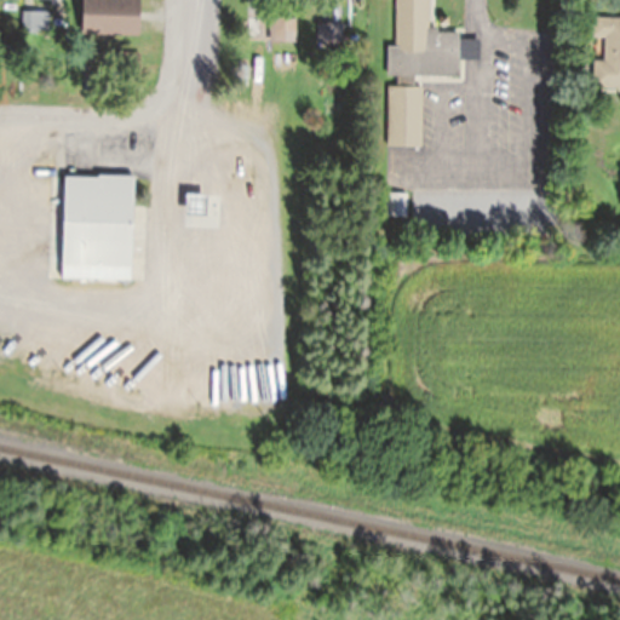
[(80,0),(80,35),(138,36),(138,0),(80,0)]
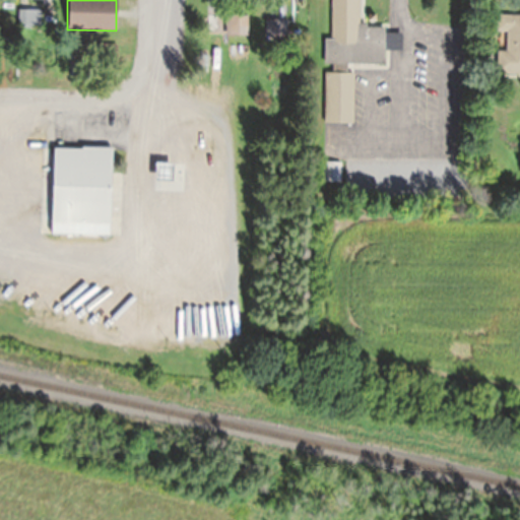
[(317,215),(318,75),(319,0),(508,0),(506,231),(317,215)]
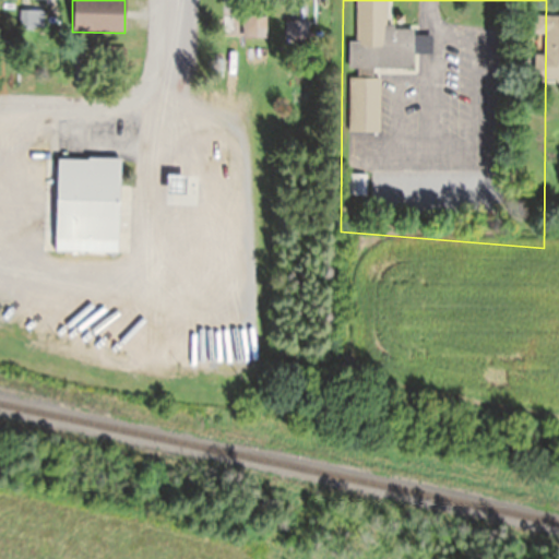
[(31,12),(22,12),(22,25),(31,25),(31,12)]
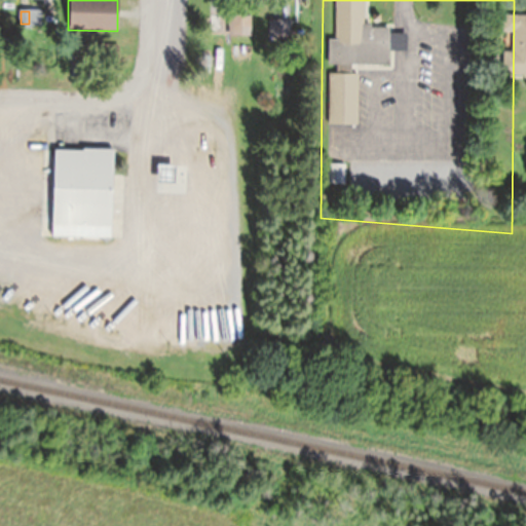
[(525,15),(503,15),(502,34),(511,35),(511,52),(502,52),(501,75),(525,76),(525,15)]
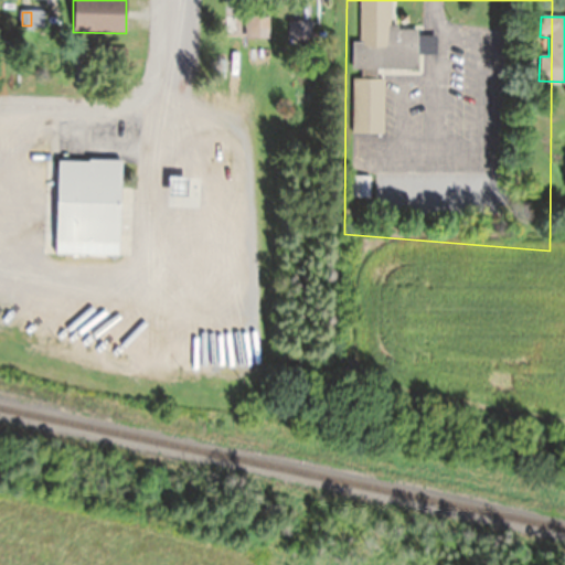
[(55,255),(119,256),(121,161),(57,159),(55,255)]
